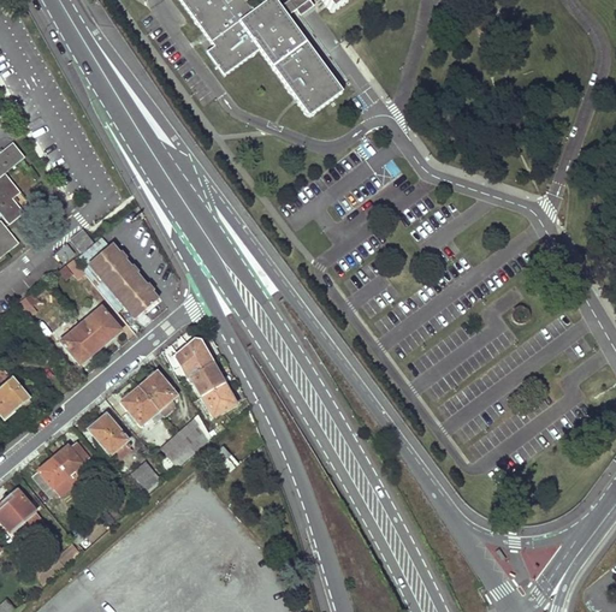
[(264,0),(255,7),(249,0),(182,0),(214,42),(208,47),(225,72),(260,47),(309,112),(343,87),(289,12),(304,0),(326,0),(333,9),(344,0),(264,0)]
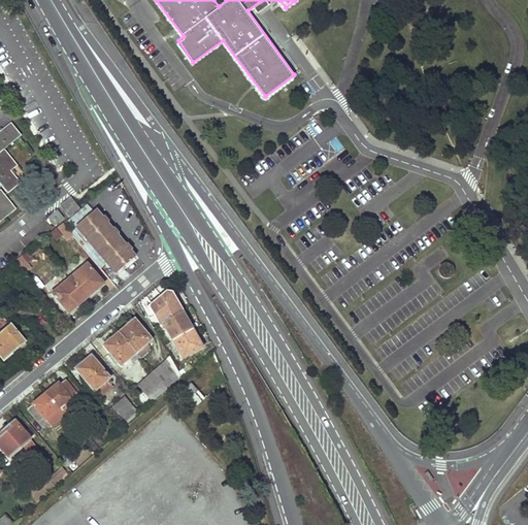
[(0,176),(9,189),(25,177),(15,165),(19,162),(6,145),(24,132),(13,119),(1,129),(0,127),(0,176)]
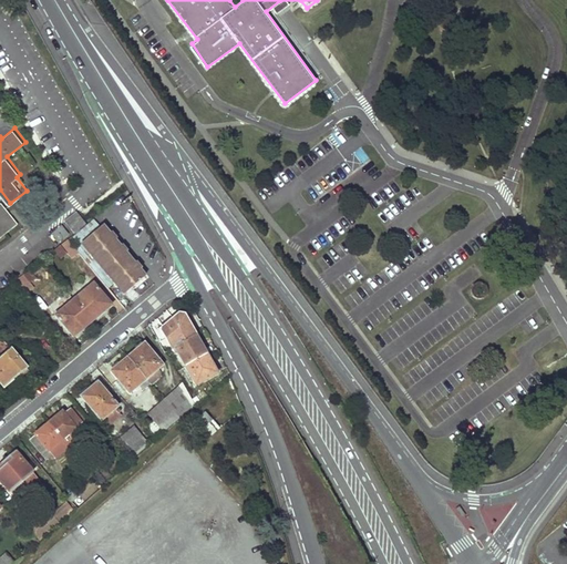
[(0,234),(17,222),(0,201),(0,234)]
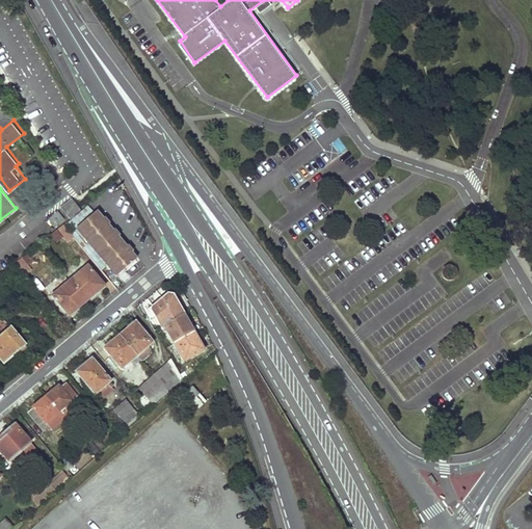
[(81,208),(72,195),(60,205),(71,216),(81,208)]
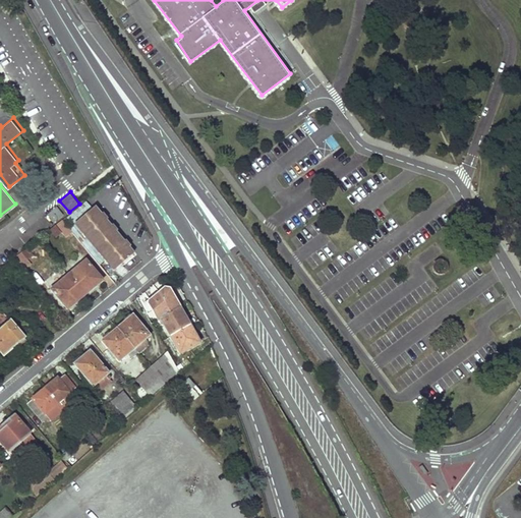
[(56,205),(46,213),(53,221),(63,213),(56,205)]
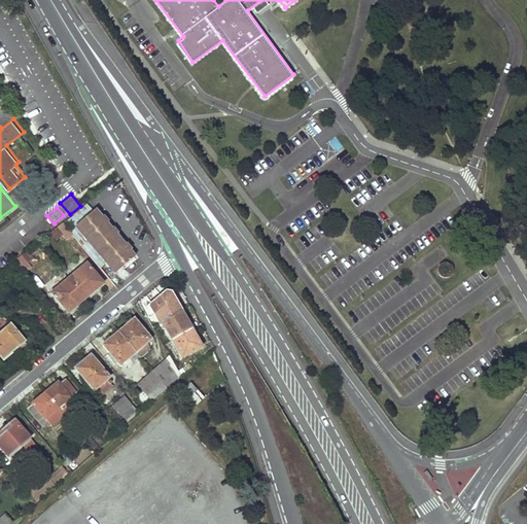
[(115,270),(135,253),(96,208),(76,224),(115,270)]
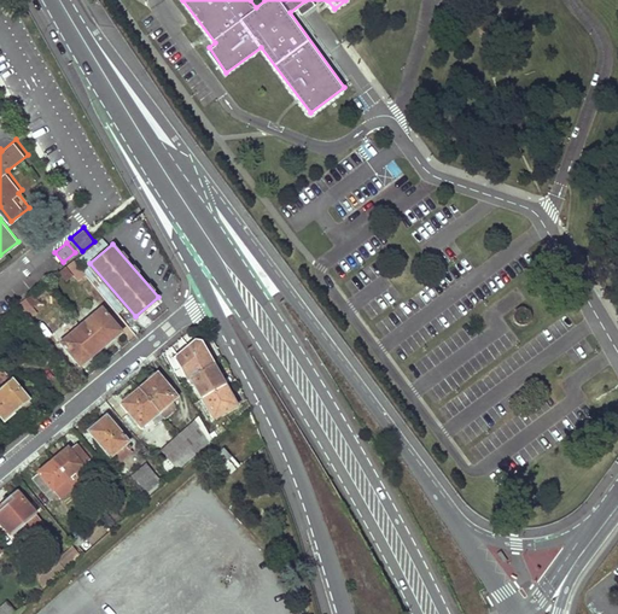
[(85,273),(74,258),(60,269),(68,278),(74,273),(79,279),(85,273)]
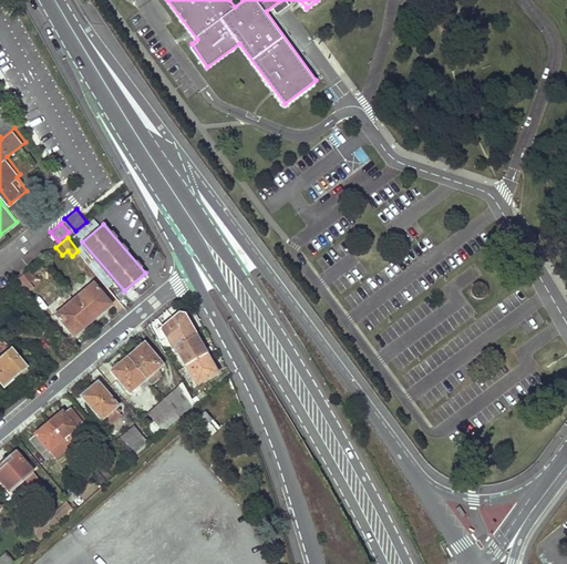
[(14,278),(27,290),(33,285),(29,279),(34,275),(29,267),(14,278)]
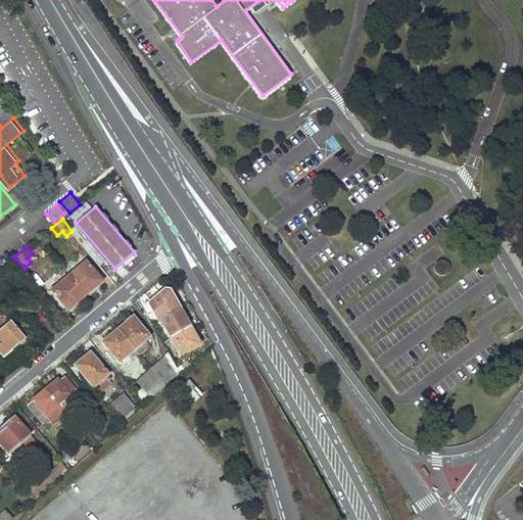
[(442,257),(439,258),(437,260),(436,263),(436,265),(436,268),(437,270),(439,273),(442,274),(445,274),(447,273),(450,272),(452,269),(453,266),(453,264),(452,261),(449,258),(447,257),(444,256),(442,257)]
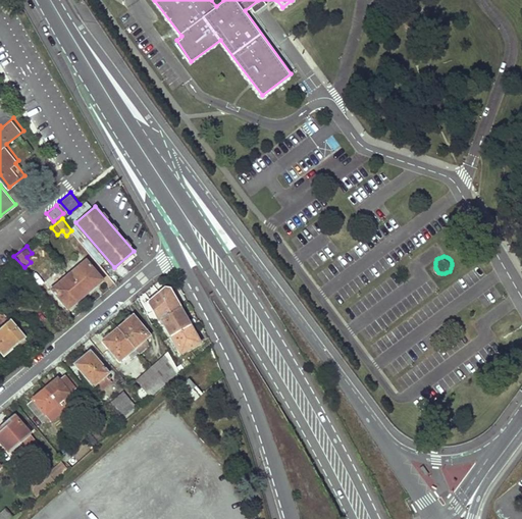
[(68,272),(86,293),(103,277),(86,258),(68,272)]
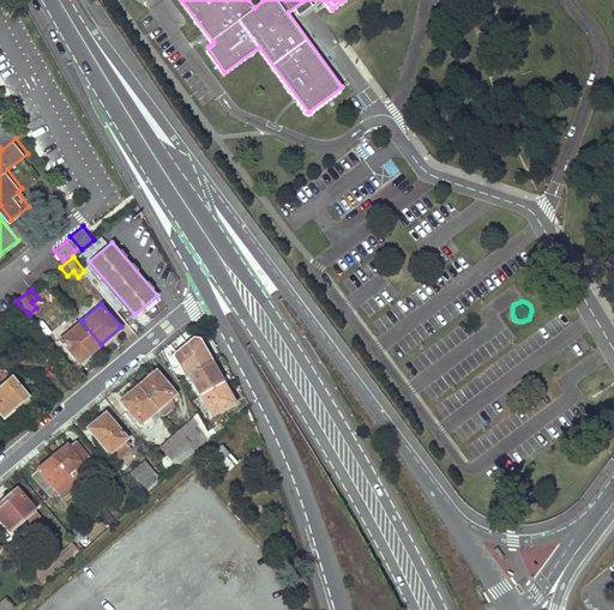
[(101,344),(80,320),(61,337),(80,360),(101,344)]
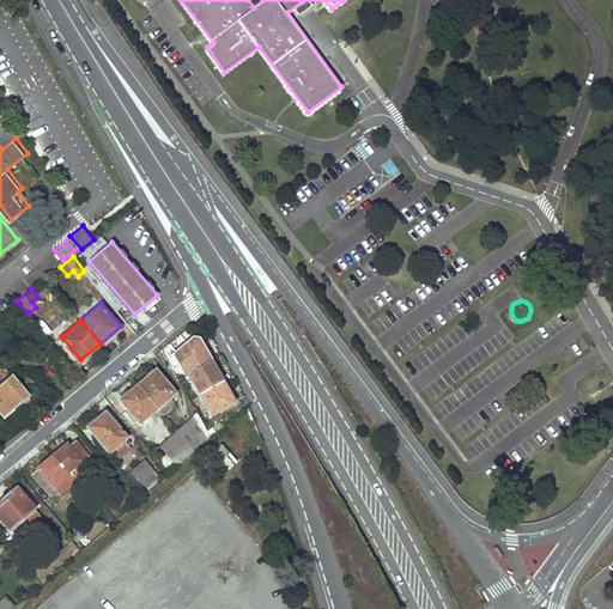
[(188,371),(211,413),(235,400),(199,338),(193,334),(171,346),(186,372),(188,371)]
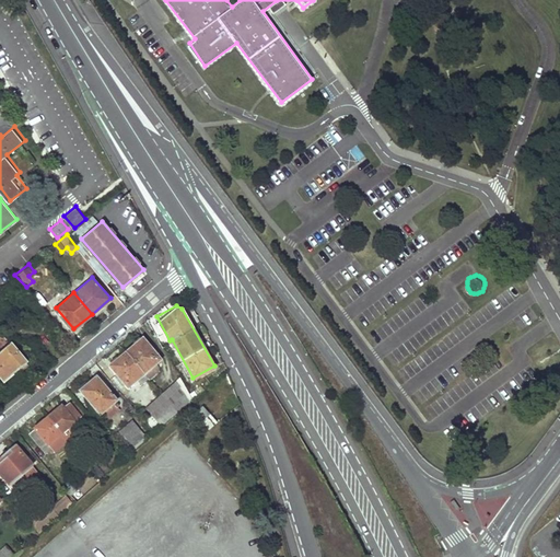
[(28,362),(3,333),(0,335),(0,373),(4,379),(15,370),(18,372),(28,362)]
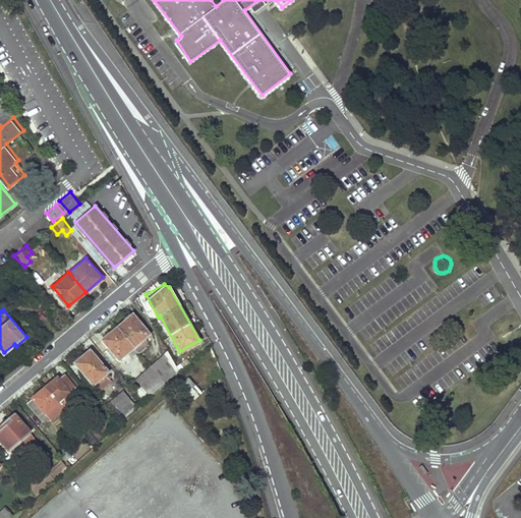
[(149,333),(132,312),(117,325),(134,345),(149,333)]
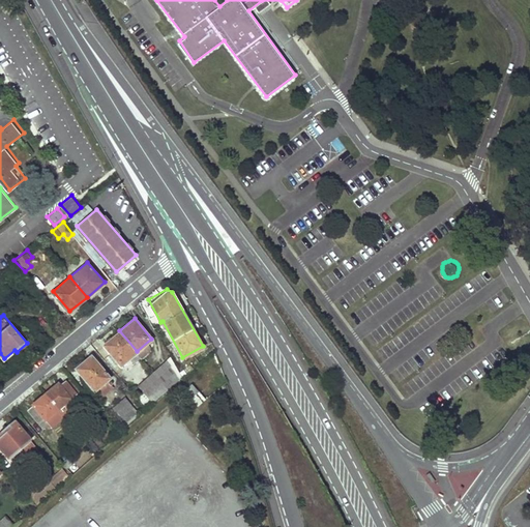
[(137,351),(119,330),(104,344),(121,364),(137,351)]
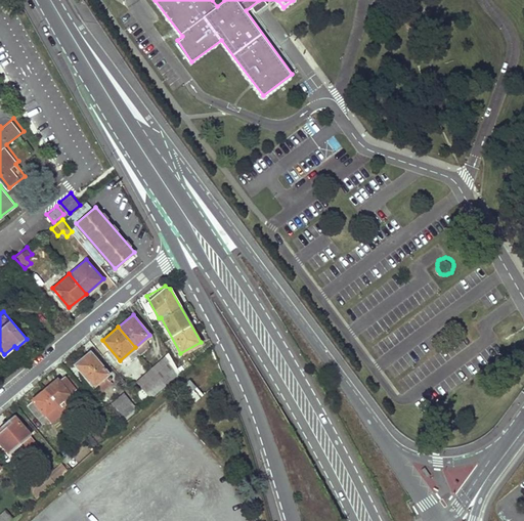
[(93,385),(107,372),(90,350),(75,363),(93,385)]
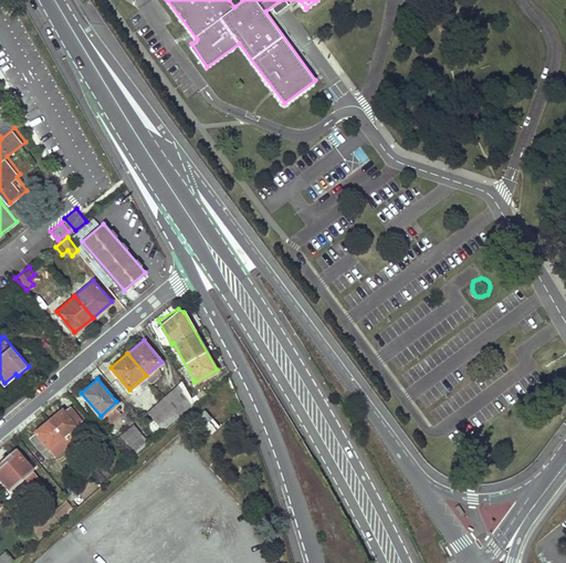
[(194,400),(182,381),(164,396),(178,414),(189,400),(194,400)]
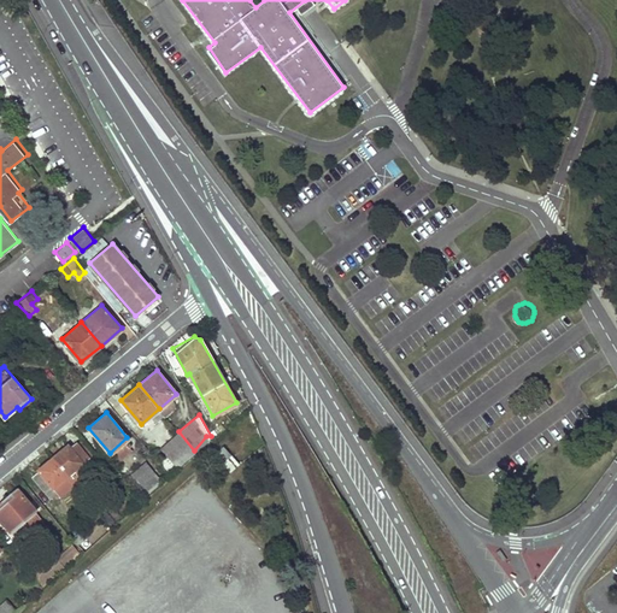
[(177,465),(194,451),(178,431),(162,447),(177,465)]
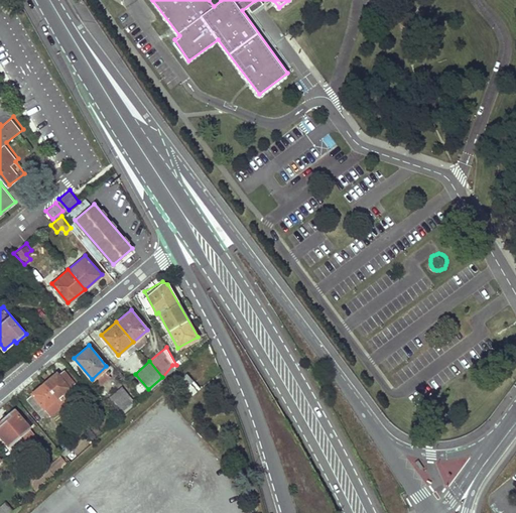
[(82,391),(63,369),(58,373),(56,371),(44,382),(61,403),(63,405),(82,391)]
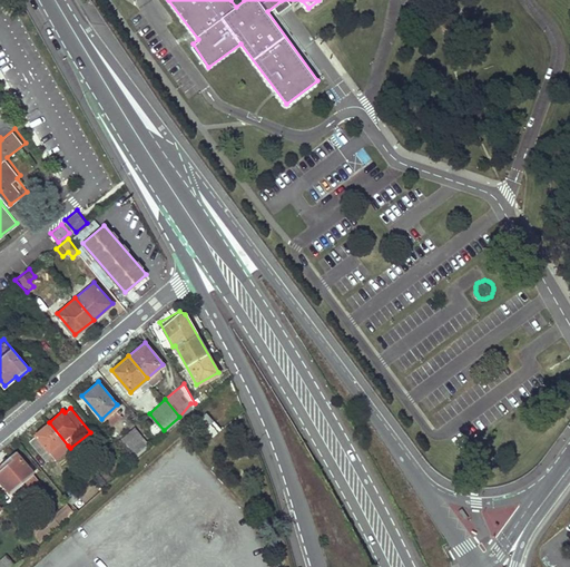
[(214,429),(220,428),(206,410),(198,418),(214,429)]
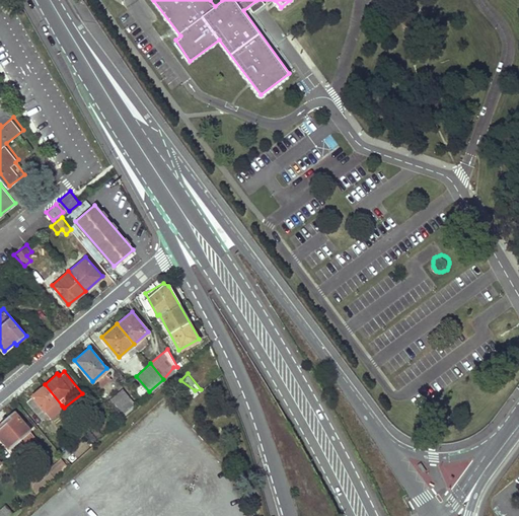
[(50,416),(62,406),(45,384),(27,398),(39,413),(44,409),(50,416)]
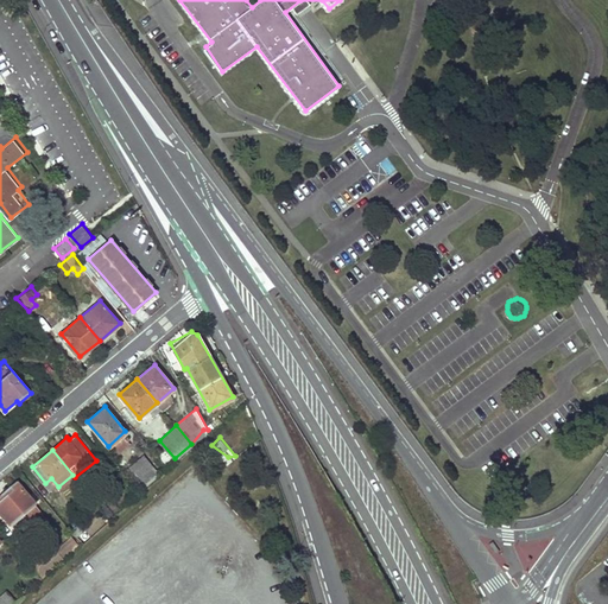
[(143,487),(159,472),(144,453),(127,468),(143,487)]
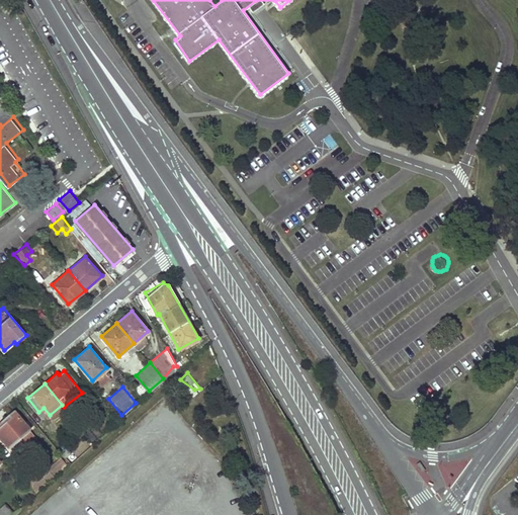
[(0,432),(14,450),(33,434),(13,410),(0,421),(0,432)]
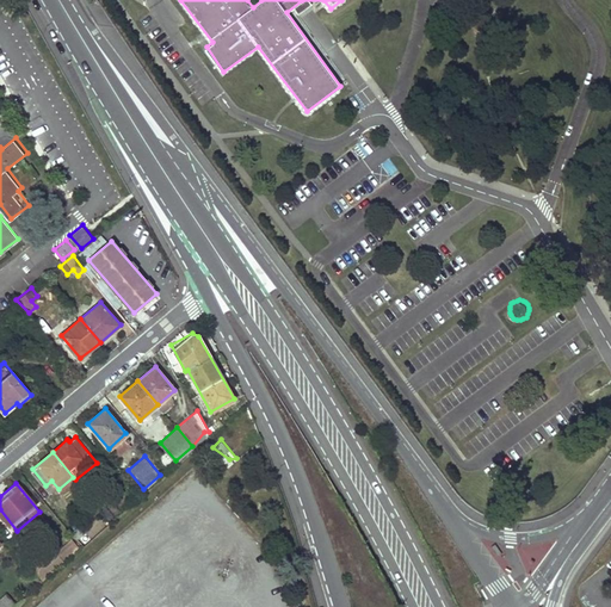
[(88,527),(84,521),(72,531),(76,537),(88,527)]
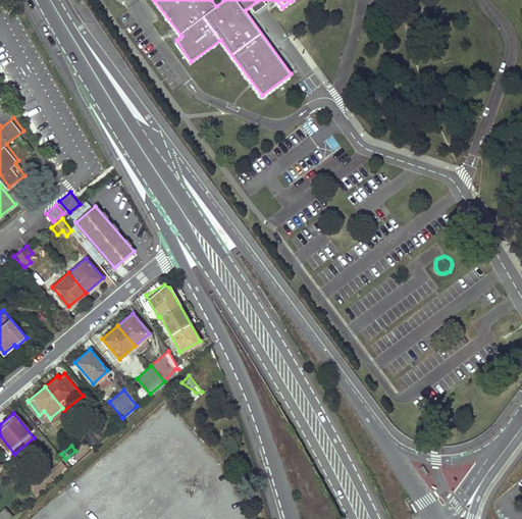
[(24,479),(36,492),(66,467),(60,460),(46,470),(42,465),(24,479)]
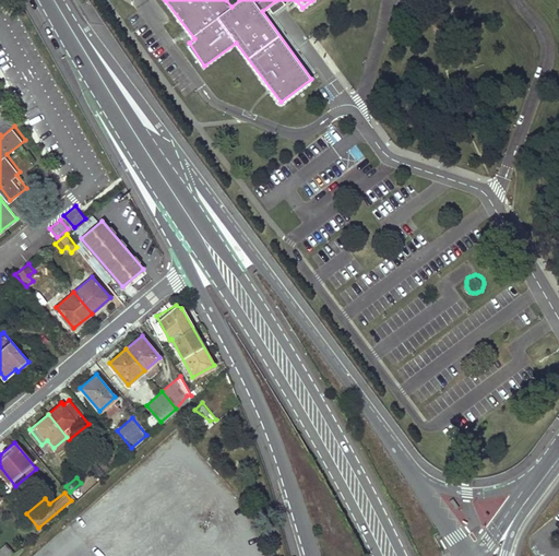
[(9,555),(14,552),(6,542),(0,545),(0,555),(9,555)]
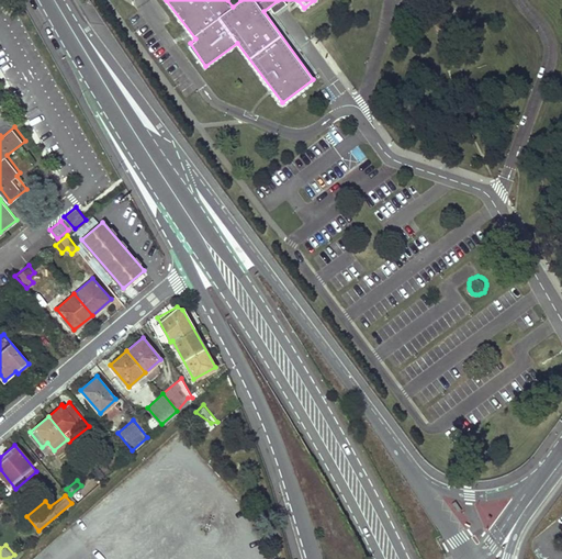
All buildings are outlined.
